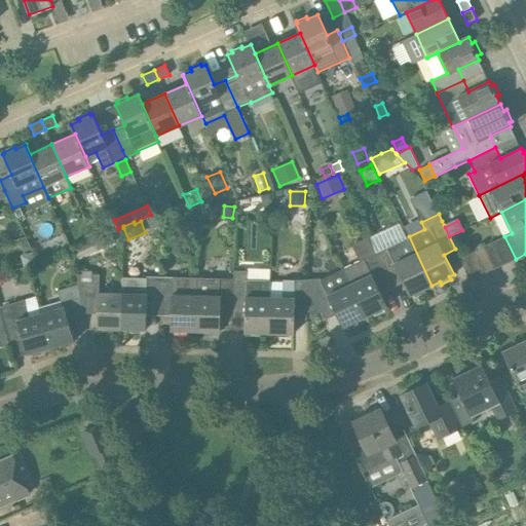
[(431,286),(409,236),(387,247),(376,253),(382,266),(388,280),(400,275),(409,296),(414,294),(415,297),(424,293),(423,290),(431,286)]
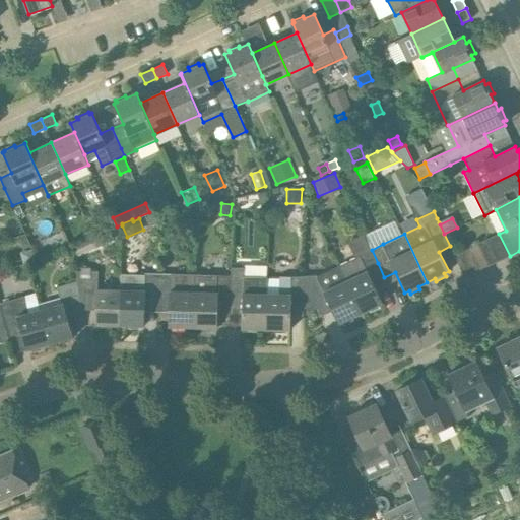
[(499,261),(510,256),(499,234),(488,239),(499,261)]
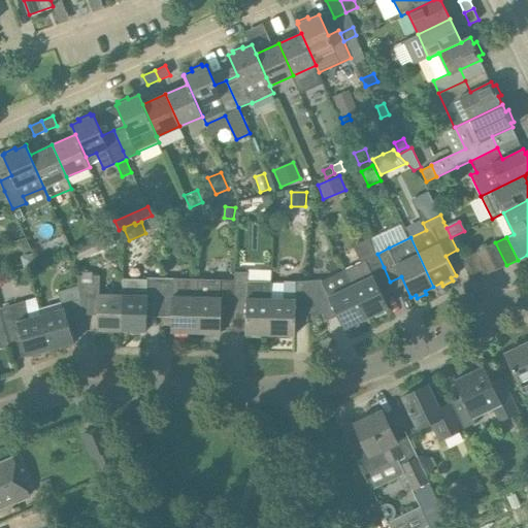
[(108,246),(105,238),(75,252),(75,256),(77,260),(108,246)]
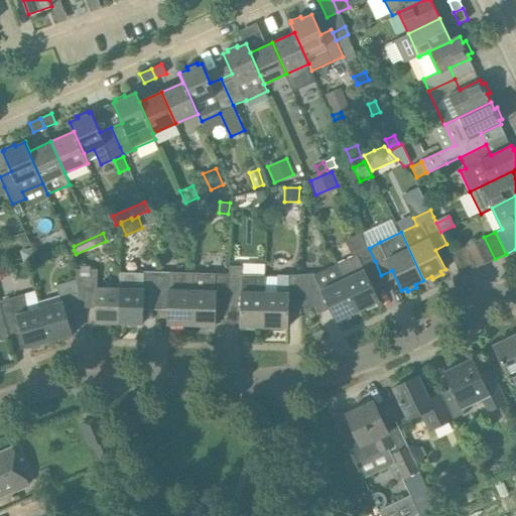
[(473,242),(484,264),(495,259),(484,237),(473,242)]
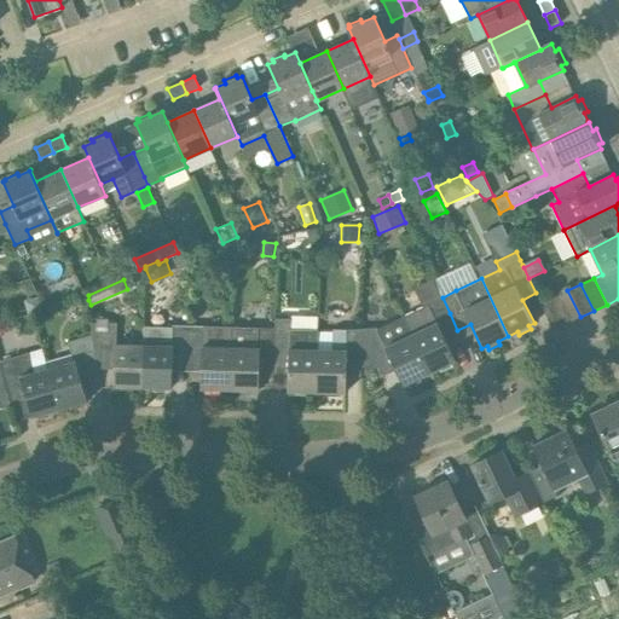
[(567,324),(580,317),(567,290),(555,296),(567,324)]
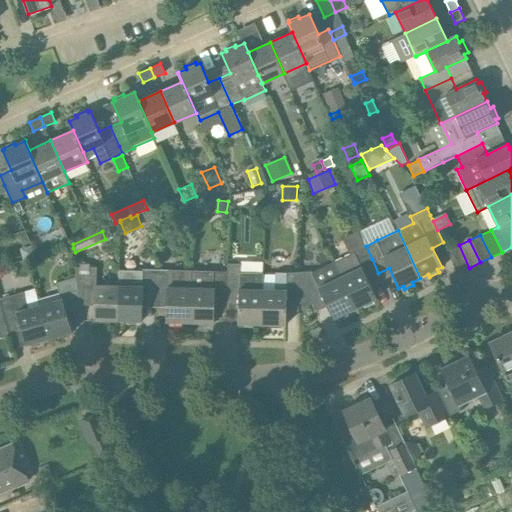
[(458,273),(469,268),(459,245),(447,251),(458,273)]
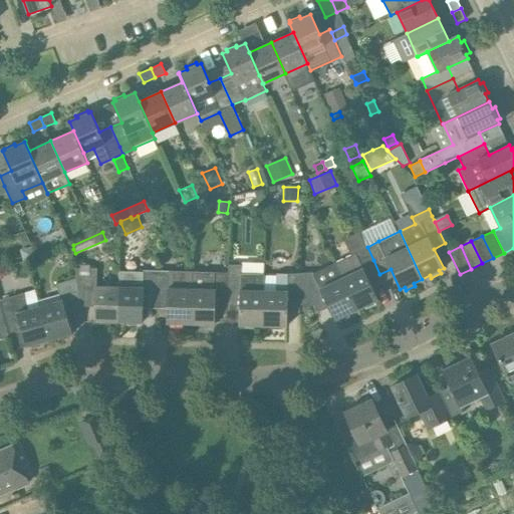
[(373,260),(367,247),(354,252),(334,262),(341,278),(356,309),(364,306),(365,308),(374,304),(373,301),(378,299),(368,279),(379,274),(373,260)]
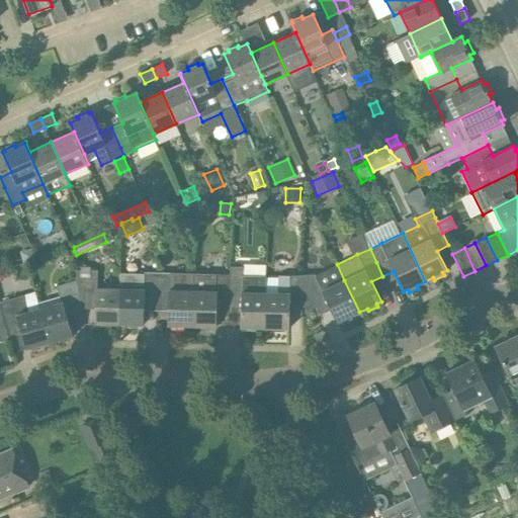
[(24,252),(22,257),(23,263),(34,260),(31,251),(24,252)]
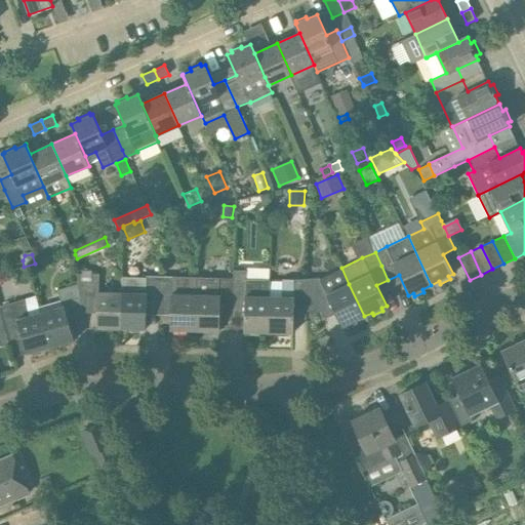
[(233,277),(232,309),(245,310),(244,331),(248,332),(248,335),(259,335),(259,332),(269,332),(270,295),(246,295),(247,269),(233,269),(233,277)]
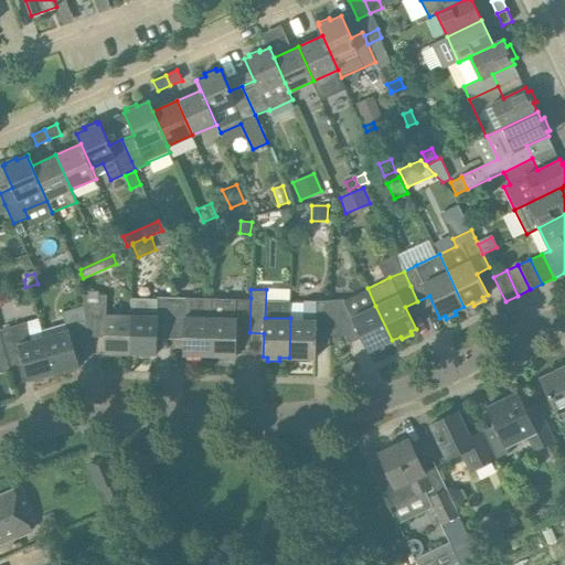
[(130,333),(131,315),(106,313),(107,295),(84,294),(85,305),(88,328),(105,329),(104,352),(109,353),(109,356),(119,356),(120,353),(130,353),(130,333)]
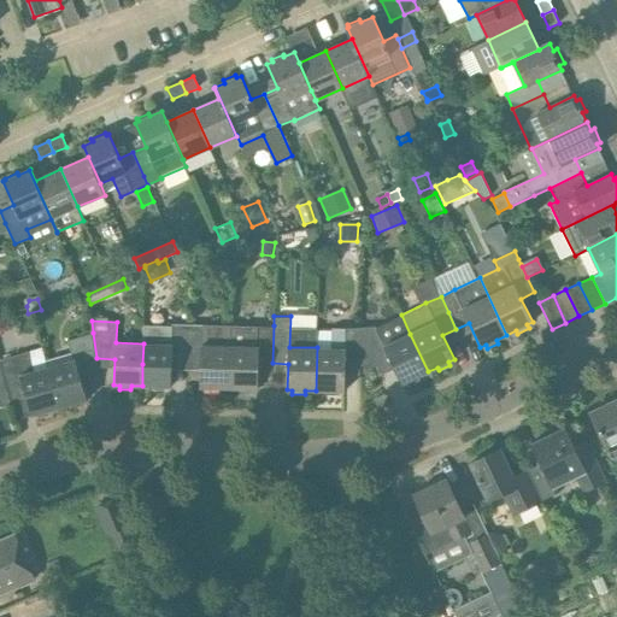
[(144,342),(144,344),(142,364),(142,386),(153,386),(153,391),(165,392),(165,387),(171,387),(172,360),(186,360),(187,323),(171,323),(171,327),(144,325),(144,342)]
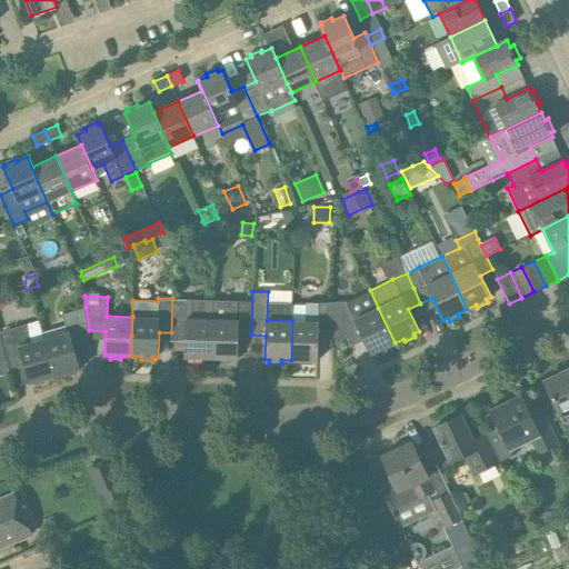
[(172,298),(171,332),(186,333),(185,358),(190,358),(190,361),(200,361),(201,358),(211,358),(212,299),(188,299),(172,298)]
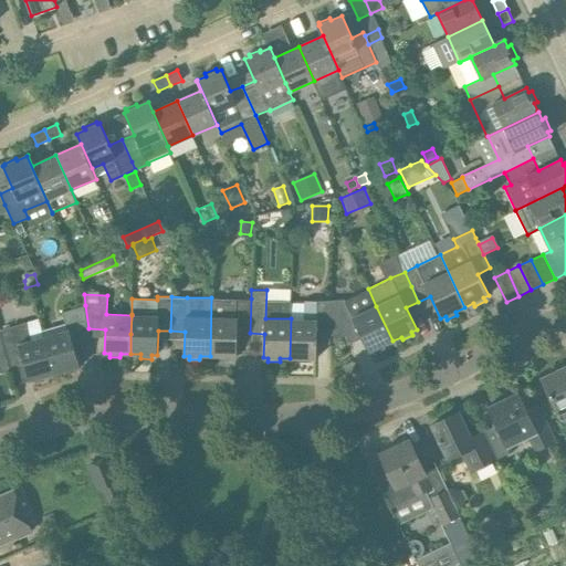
[(211,297),(210,356),(220,356),(220,360),(231,360),(231,357),(237,357),(238,333),(250,333),(251,299),(237,299),(211,297)]
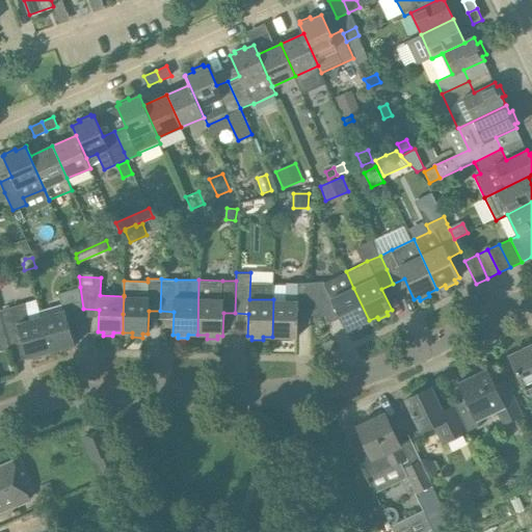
[(273,299),(272,337),(282,337),(282,341),(292,342),(292,338),(297,338),(297,315),(311,315),(312,299),(312,282),(286,282),(286,300),(273,299)]
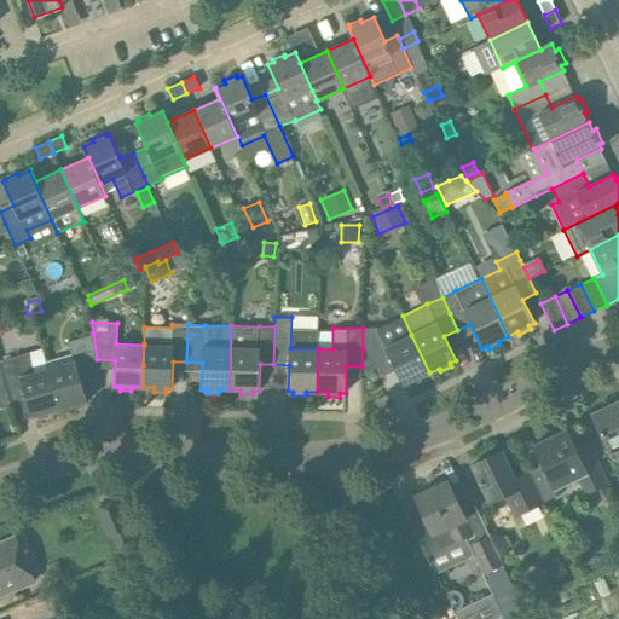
[(363,348),(362,366),(379,368),(392,362),(403,386),(406,383),(409,387),(421,381),(420,377),(429,372),(411,335),(386,346),(377,328),(363,328),(363,348)]
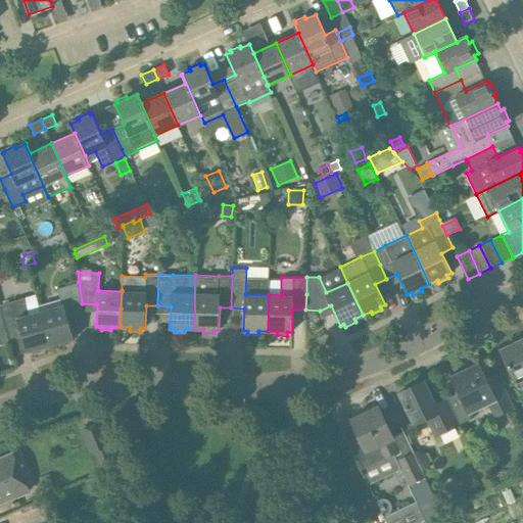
[(82,303),(79,282),(58,288),(63,305),(40,312),(50,346),(59,343),(60,347),(70,344),(69,340),(74,339),(67,318),(83,314),(82,303)]
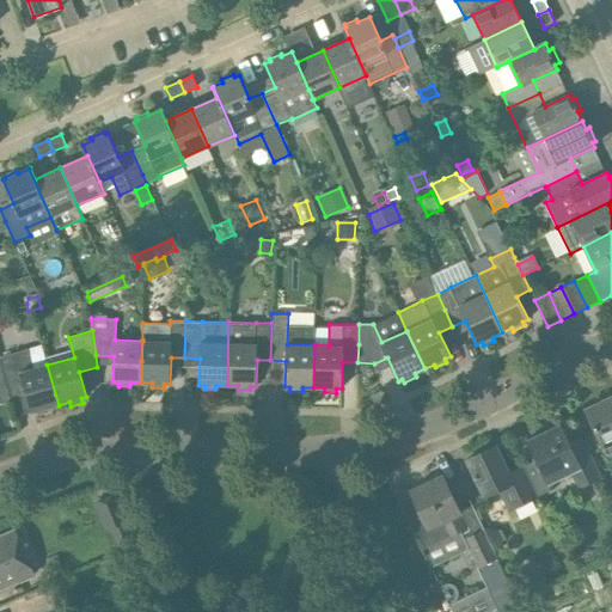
[(49,408),(59,405),(47,365),(35,368),(29,348),(14,353),(0,356),(1,359),(4,368),(7,381),(11,391),(24,387),(31,412),(36,411),(37,416),(50,412),(49,408)]
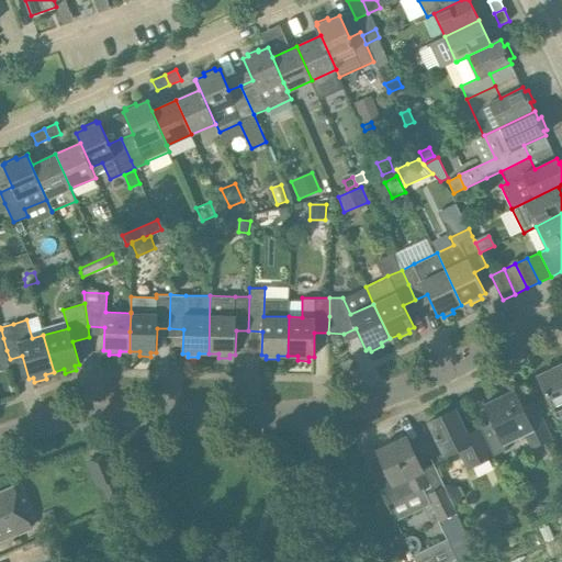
[(6,348),(0,349),(0,368),(1,371),(11,368),(6,348)]
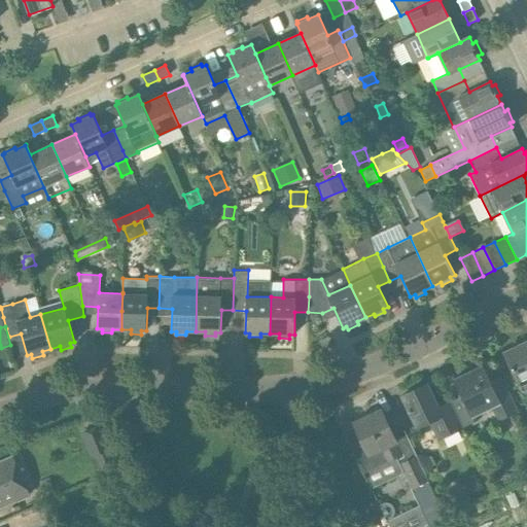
[(526,342),(504,353),(523,391),(526,389),(526,342)]
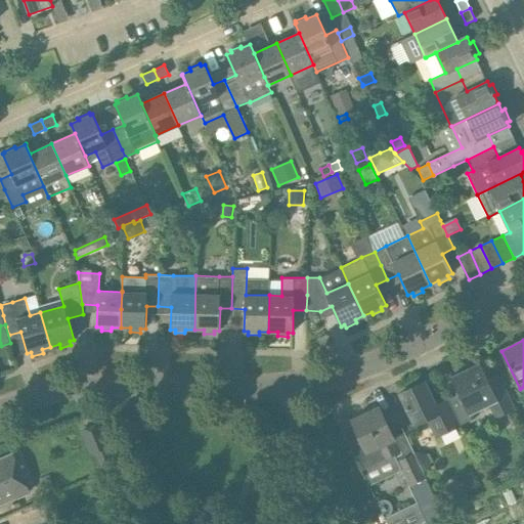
[(447,399),(460,426),(471,420),(469,416),(490,405),(496,419),(516,409),(498,374),(487,379),(480,363),(450,377),(459,394),(447,399)]
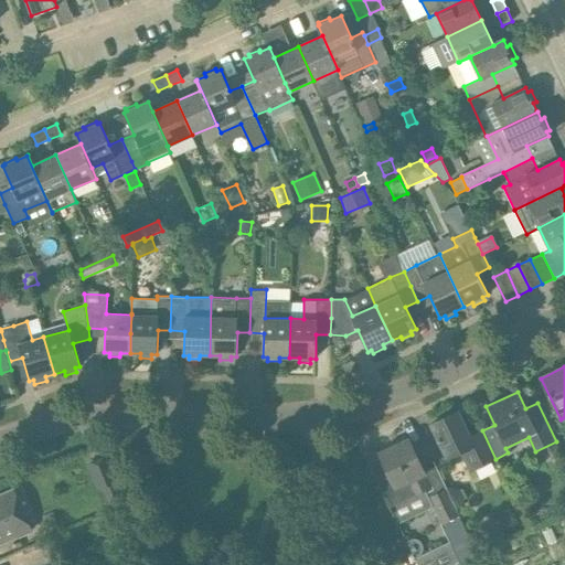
[(470,471),(496,459),(482,430),(470,436),(458,412),(430,425),(447,459),(461,452),(470,471)]
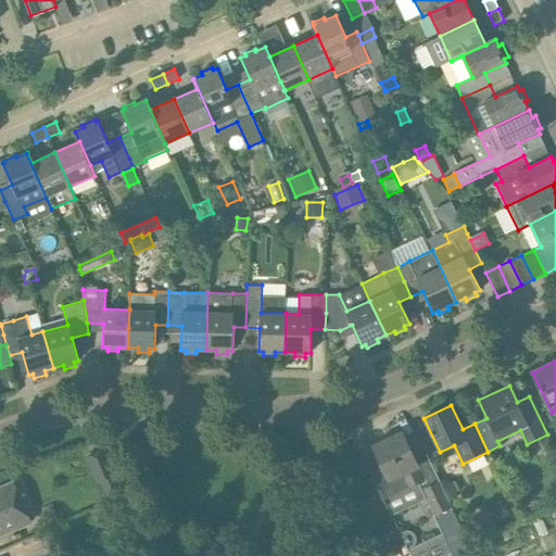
[(418,466),(402,432),(374,446),(375,450),(362,456),(367,466),(384,497),(422,479),(417,467),(418,466)]
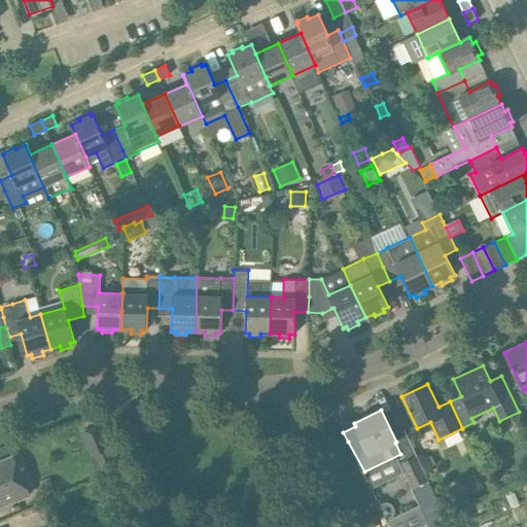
[(111,449),(92,457),(98,472),(117,464),(111,449)]
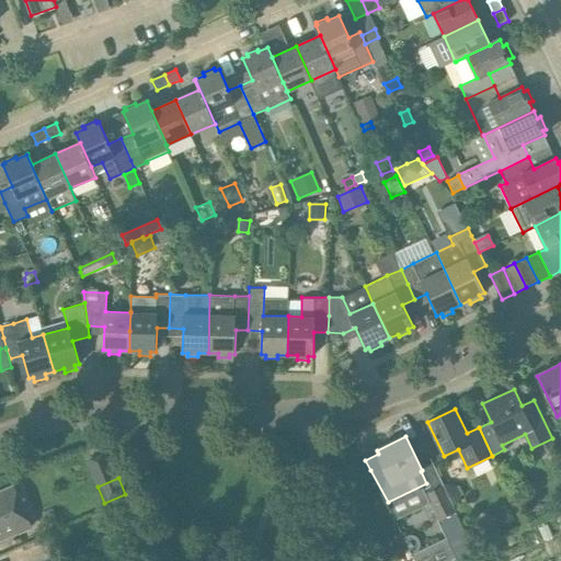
[(447,484),(444,487),(454,506),(457,504),(460,495),(456,487),(447,484)]
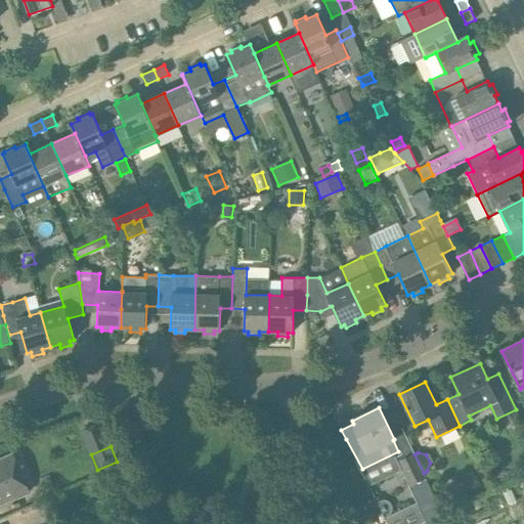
[(0,504),(30,491),(13,453),(0,460),(0,504)]
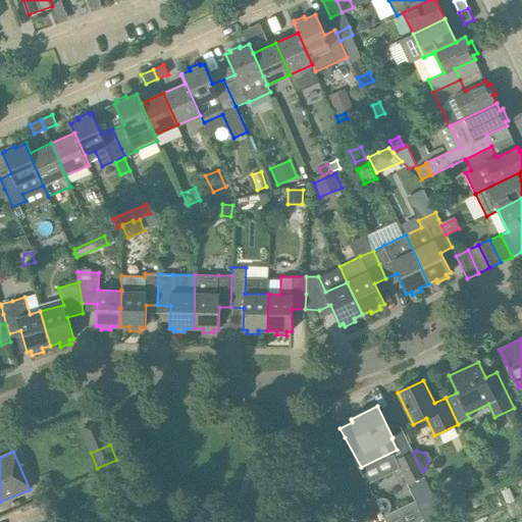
[(416,502),(384,517),(386,521),(424,521),(426,521),(442,514),(433,494),(424,476),(422,471),(413,453),(397,461),(408,484),(416,502)]
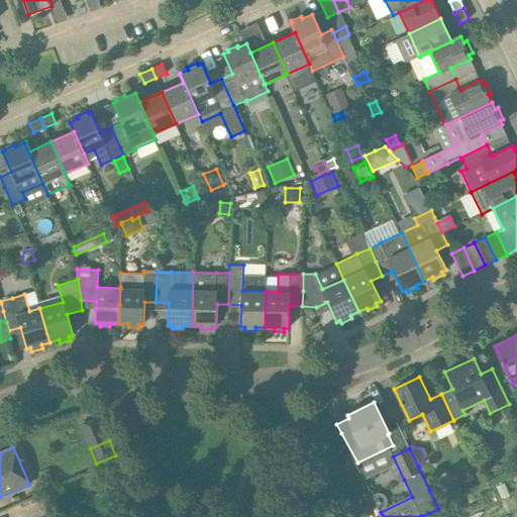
[(379,494),(373,497),(380,511),(386,508),(387,506),(388,504),(388,501),(387,499),(385,496),(384,495),(381,494),(379,494)]
